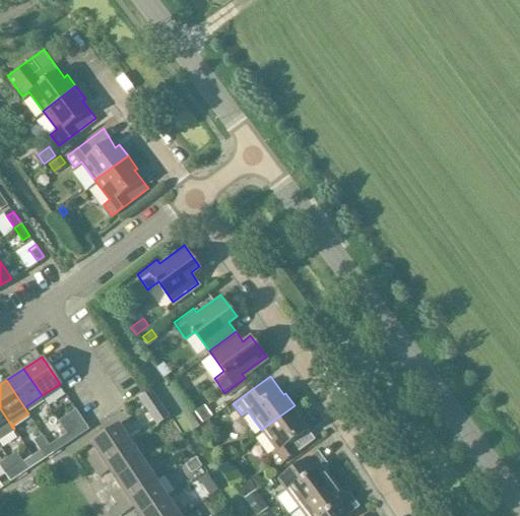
[(157,398),(147,405),(158,421),(168,414),(157,398)]
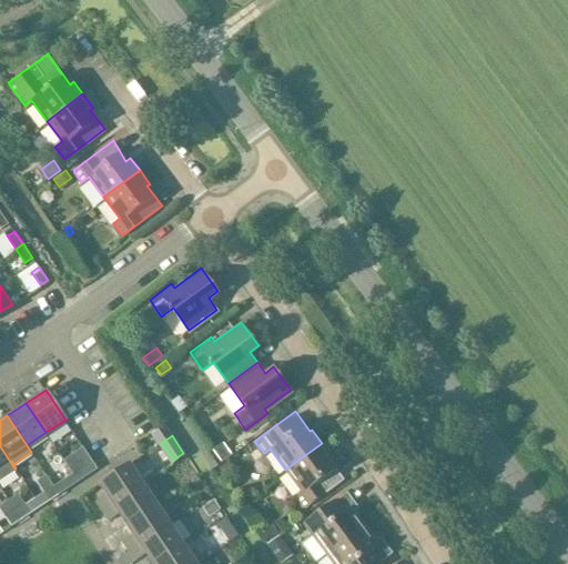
[(231,452),(223,441),(213,447),(221,459),(231,452)]
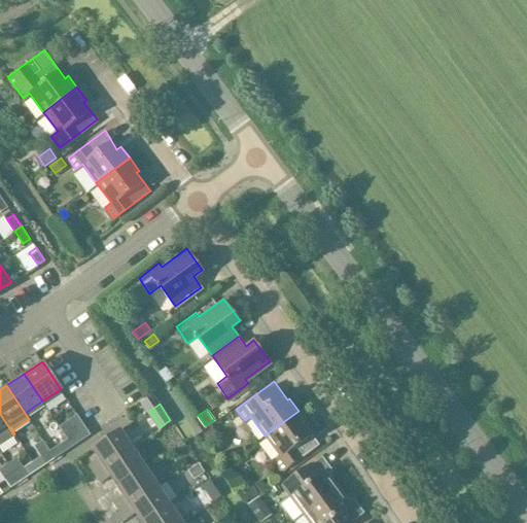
[(269,432),(265,436),(279,455),(273,459),(281,469),(318,442),(306,424),(308,423),(299,411),(269,432)]
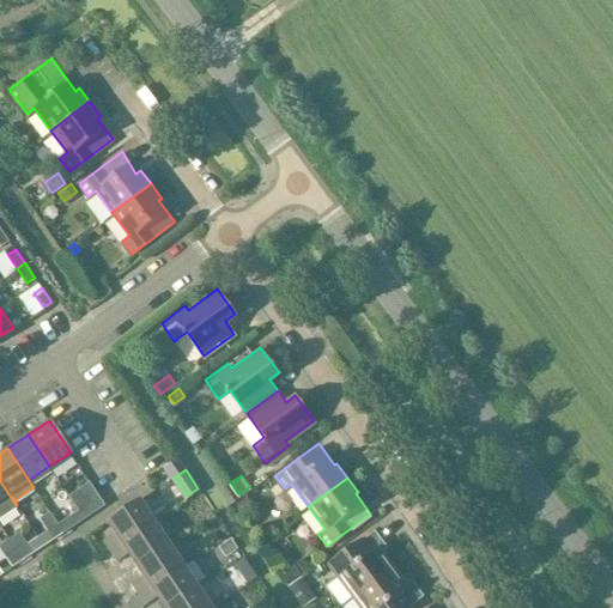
[(0,515),(16,505),(0,481),(0,515)]
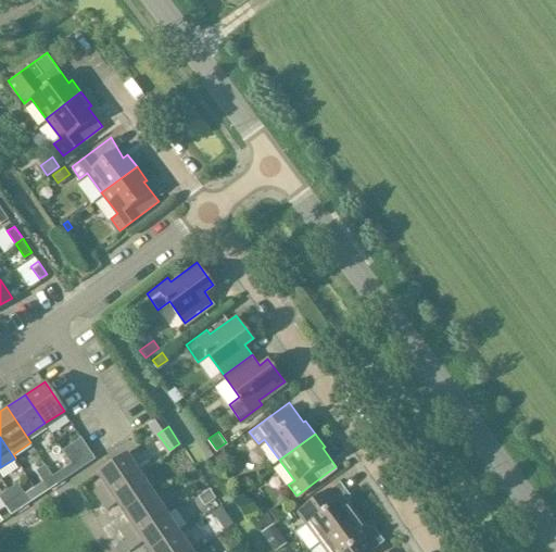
[(85,463),(95,456),(89,449),(79,455),(85,463)]
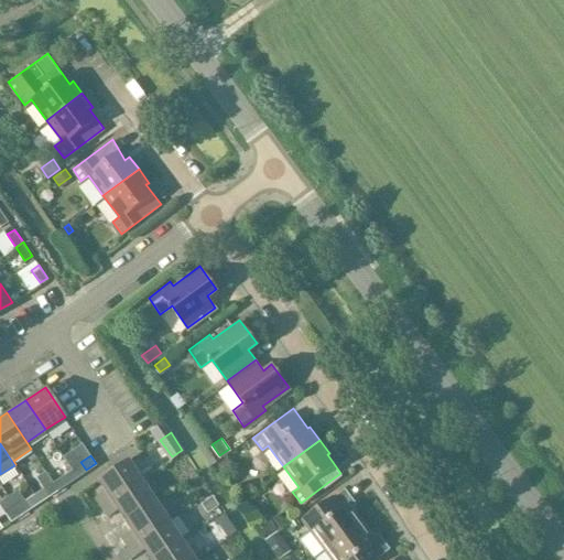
[(223,471),(232,464),(227,455),(217,461),(223,471)]
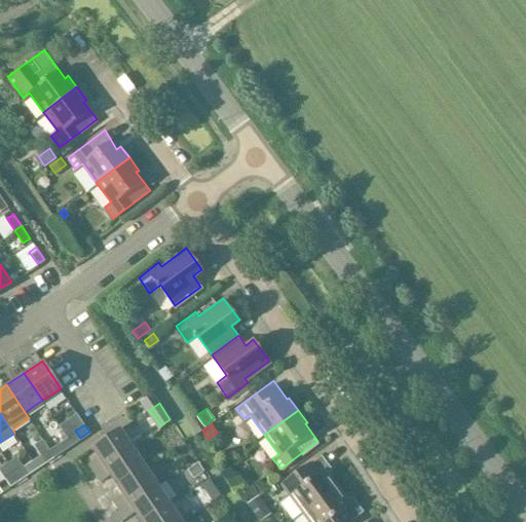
[(96,471),(133,446),(120,426),(91,446),(98,455),(89,461),(96,471)]
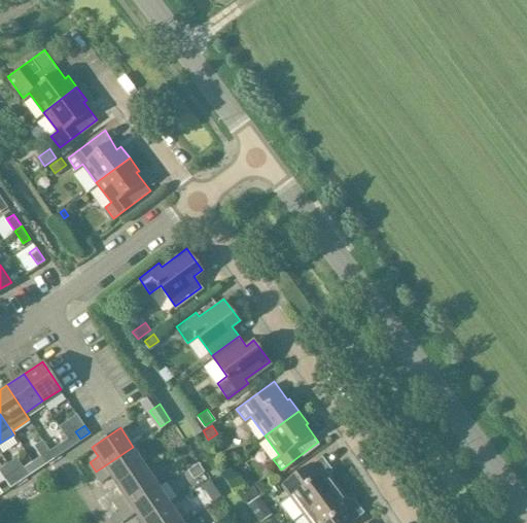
[(49,449),(54,456),(64,450),(59,443),(49,449)]
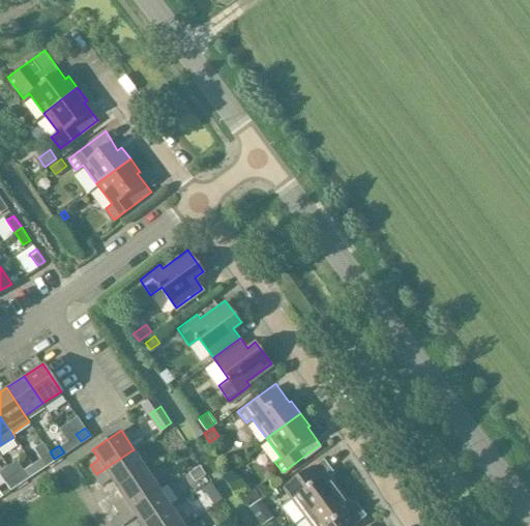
[(117,487),(146,468),(134,449),(96,474),(101,484),(112,477),(117,487)]
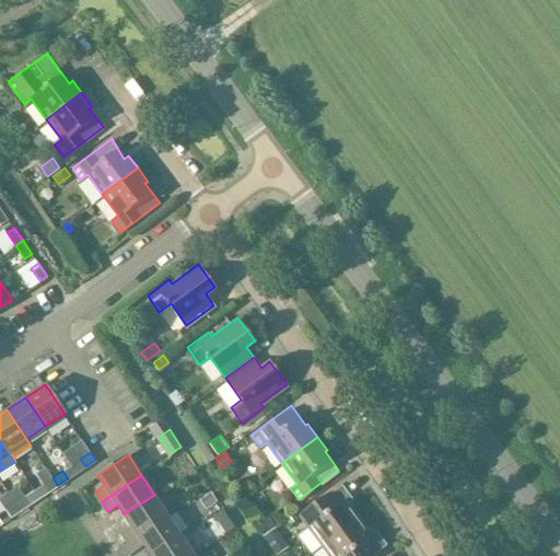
[(48,491),(57,485),(53,477),(43,484),(48,491)]
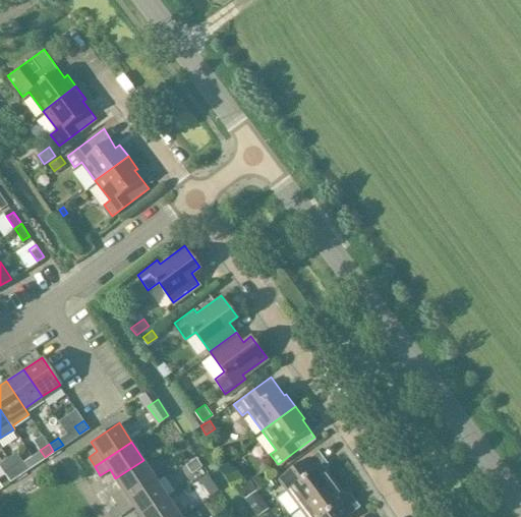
[(317,451),(282,476),(290,486),(287,489),(300,507),(334,481),(327,471),(322,464),(326,461),(317,451)]
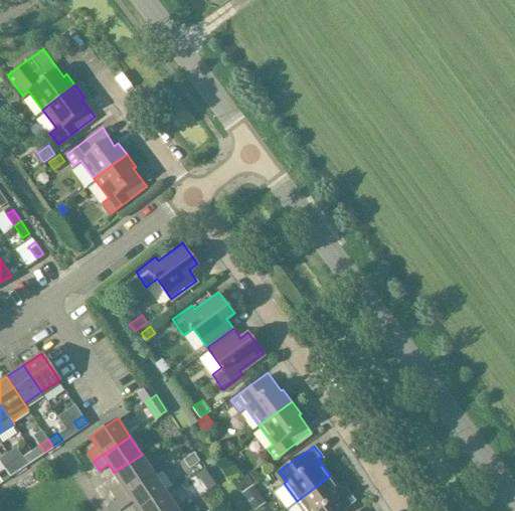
[(188,466),(189,466),(199,459),(194,451),(183,458),(188,466)]
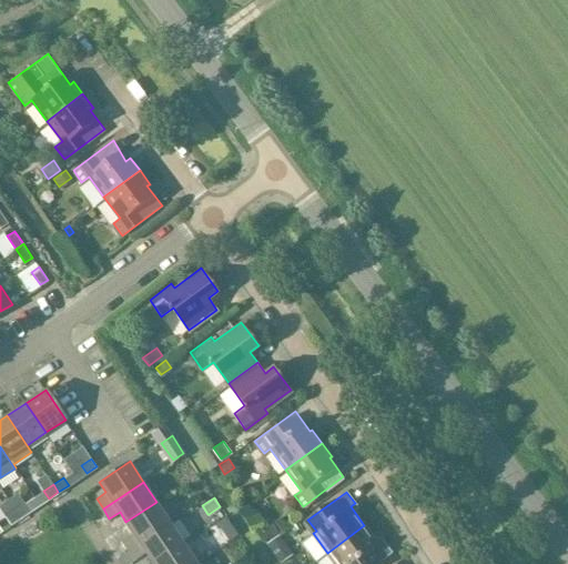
[(170,521),(156,502),(125,522),(132,531),(122,537),(129,547),(170,521)]
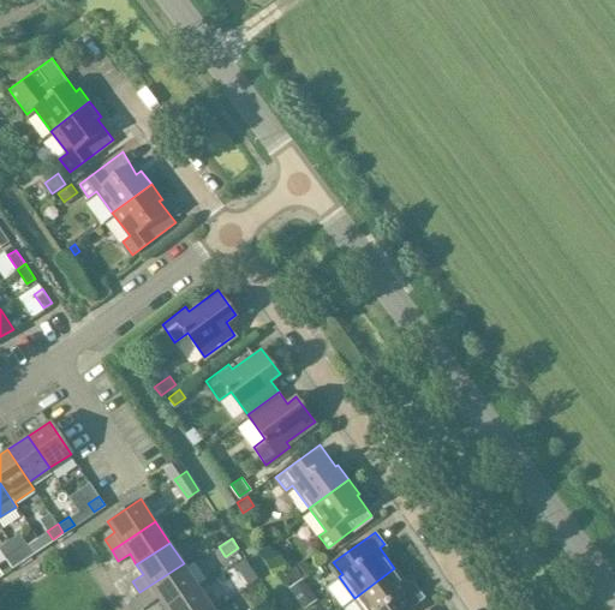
[(17,551),(23,560),(34,552),(28,544),(17,551)]
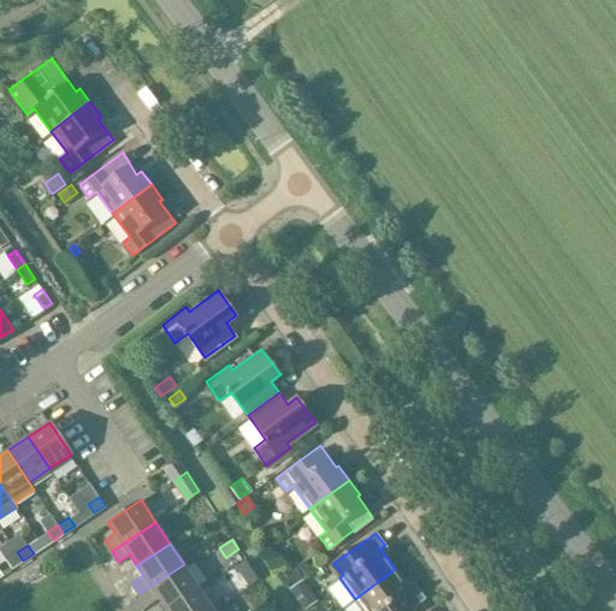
[(12,567),(23,561),(17,552),(6,558),(12,567)]
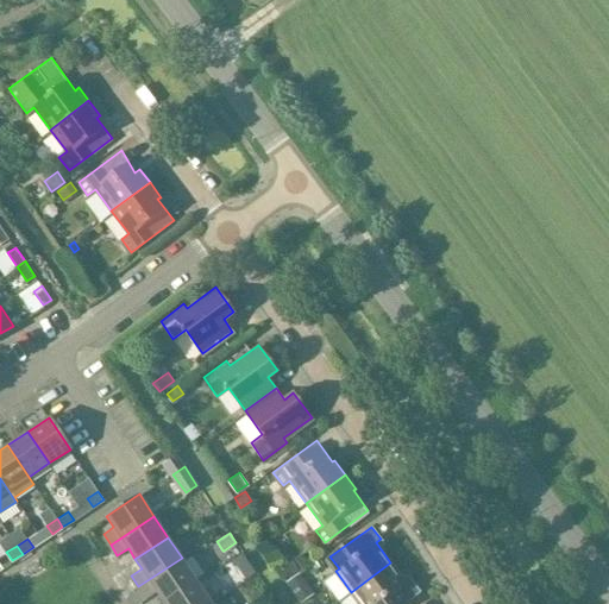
[(164,601),(196,580),(182,558),(138,586),(145,597),(157,590),(164,601)]
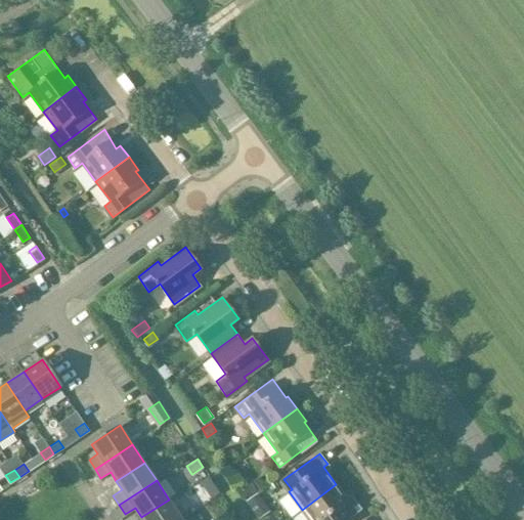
[(249,481),(243,486),(248,493),(255,488),(249,481)]
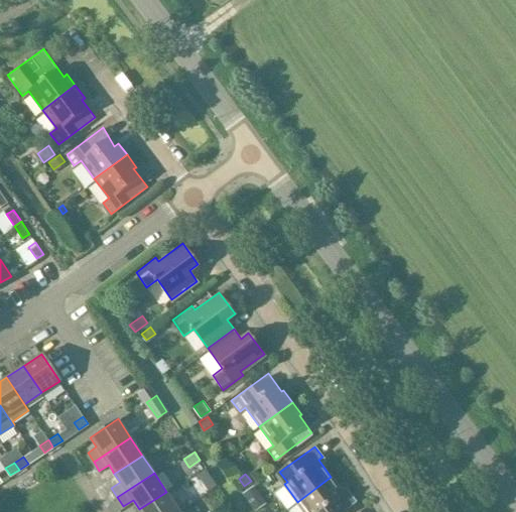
[(331,477),(297,502),(304,511),(340,511),(355,502),(346,490),(342,493),(338,487),(331,477)]
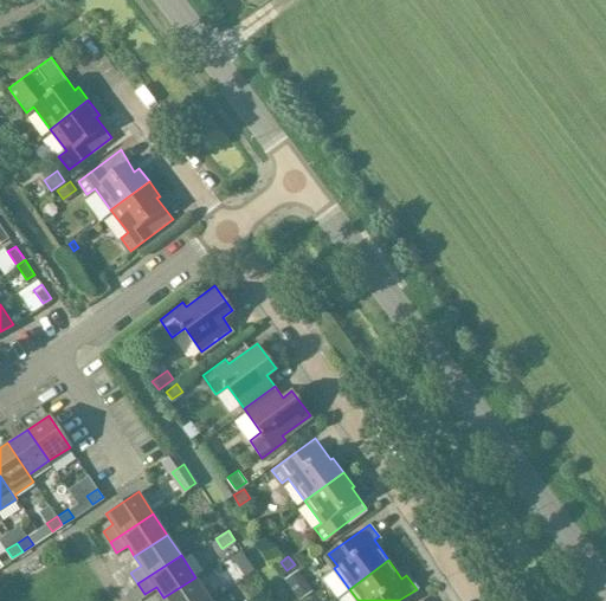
[(297,568),(284,577),(292,588),(305,579),(297,568)]
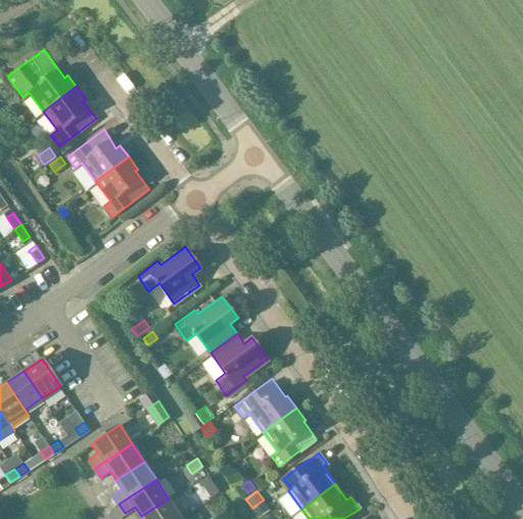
[(177,518),(181,517),(169,499),(141,516),(142,518),(177,518)]
